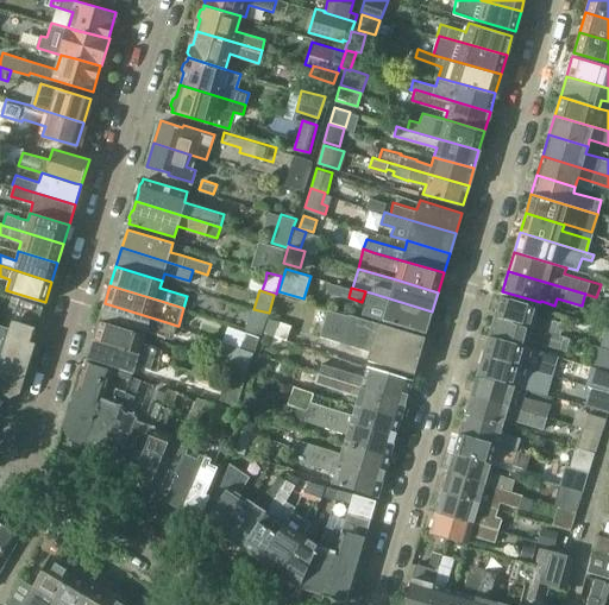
[(370,292),(368,304),(387,310),(384,319),(426,332),(432,312),(370,292)]
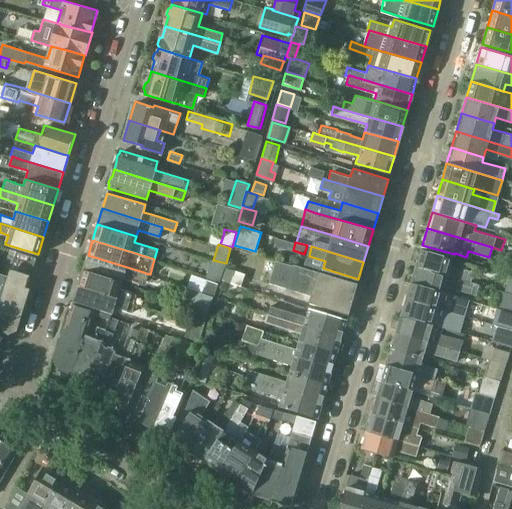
[(421,249),(416,266),(470,282),(470,281),(473,271),(467,270),(450,265),(452,258),(421,249)]
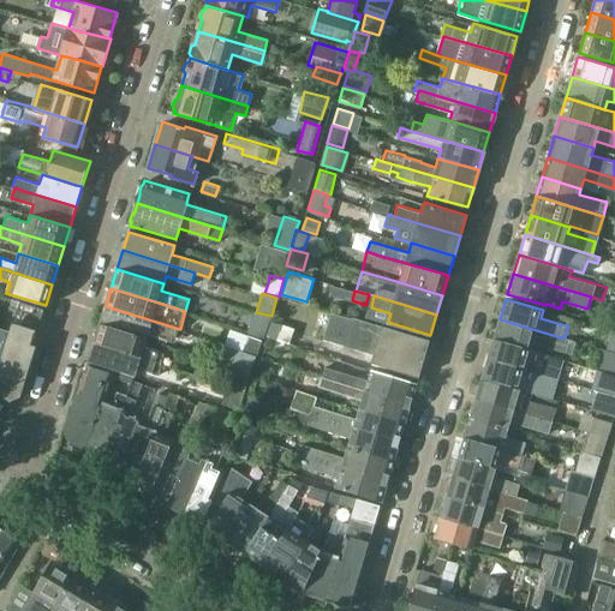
[(17,309),(0,366),(0,390),(11,399),(18,395),(45,307),(19,300),(17,307),(17,309)]
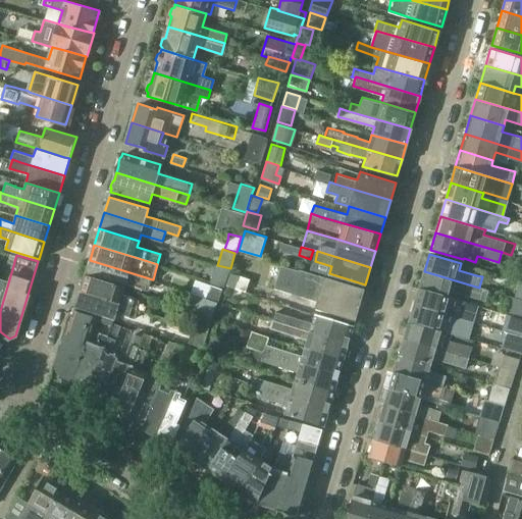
[(0,278),(0,311),(14,262),(14,261),(8,260),(5,268),(6,268),(3,280),(0,278)]
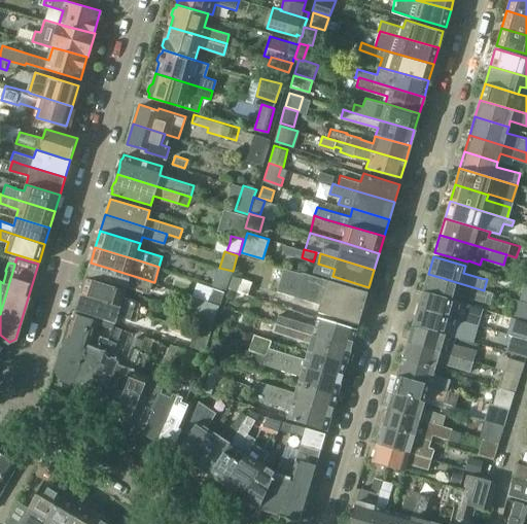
[(91,263),(85,277),(126,289),(128,286),(144,291),(147,280),(91,263)]
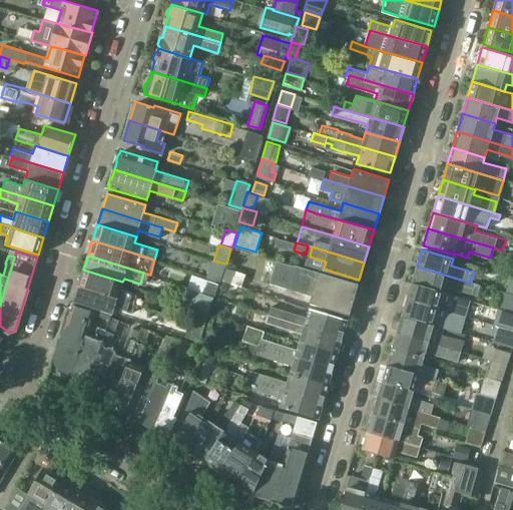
[(221,279),(225,267),(226,264),(213,261),(211,260),(206,277),(220,282),(221,279)]
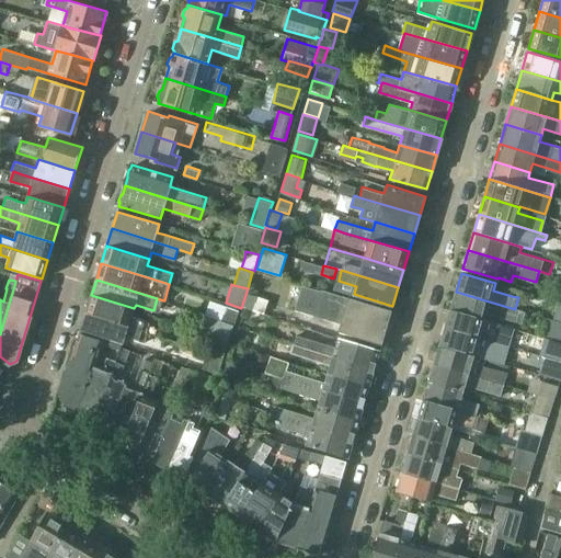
[(295,309),(342,323),(340,331),(381,343),(391,310),(301,284),(295,309)]
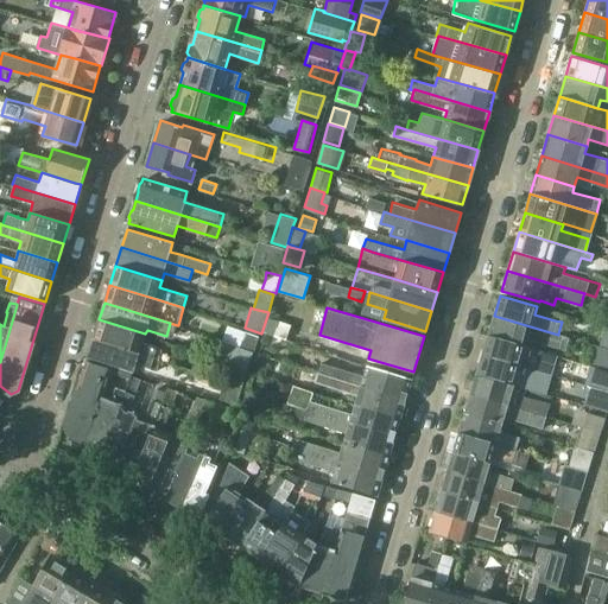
[(267,316),(263,330),(271,332),(271,335),(285,339),(290,322),(276,318),(267,316)]
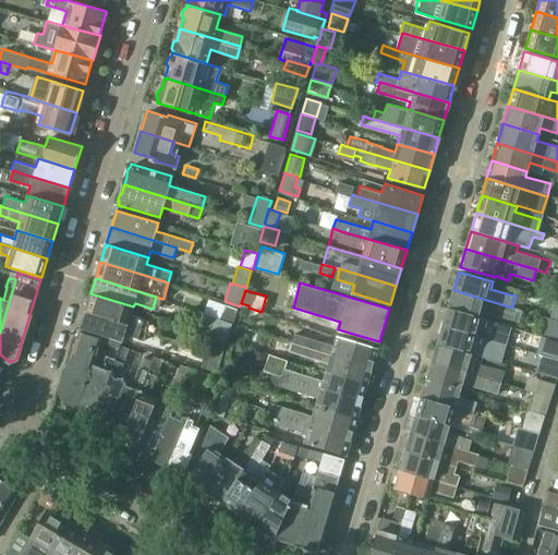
[(453,290),(448,308),(482,317),(483,316),(484,311),(485,310),(519,321),(522,310),(512,306),(512,308),(453,290)]
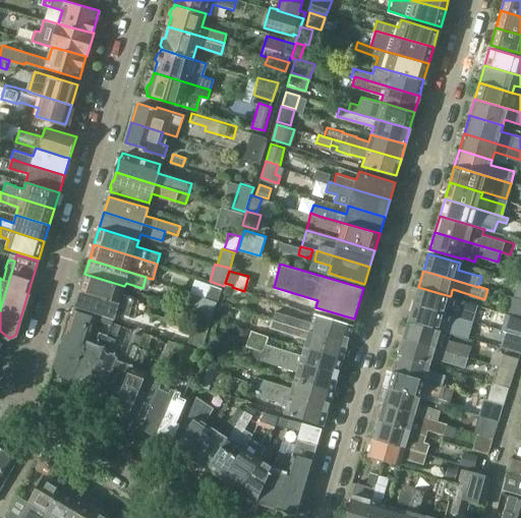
[(84,274),(79,290),(135,307),(135,306),(138,298),(122,293),(124,286),(84,274)]
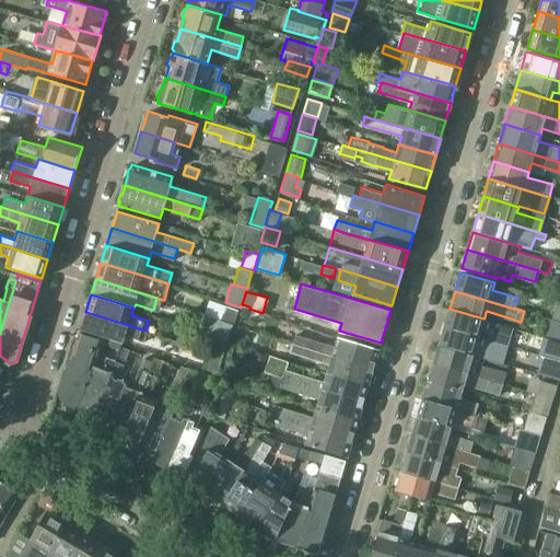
[(225,304),(221,316),(234,321),(238,309),(225,304)]
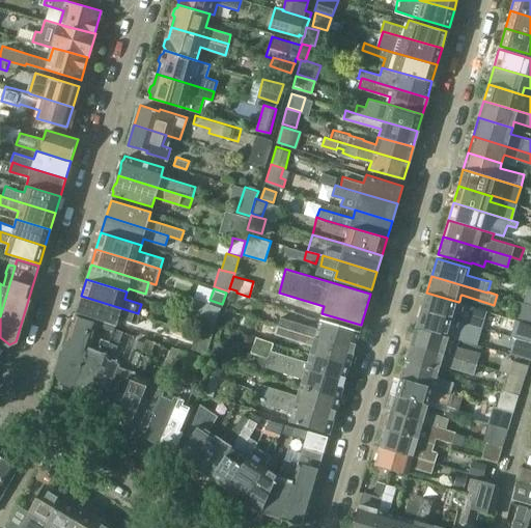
[(426,293),(421,310),(481,328),(486,309),(459,301),(458,302),(426,293)]
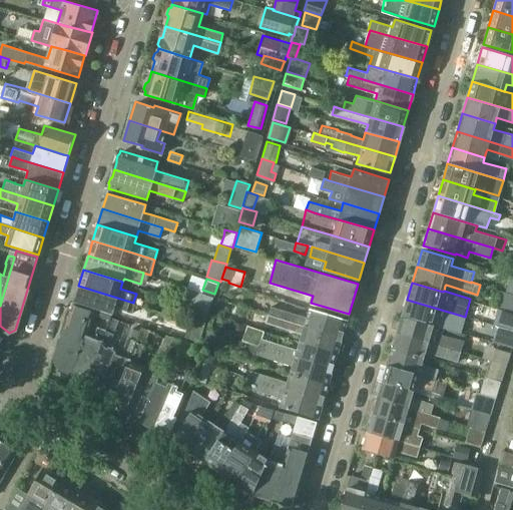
[(74,302),(73,303),(95,309),(97,309),(105,312),(112,314),(114,307),(127,311),(131,312),(134,303),(133,302),(133,303),(78,286),(74,302)]
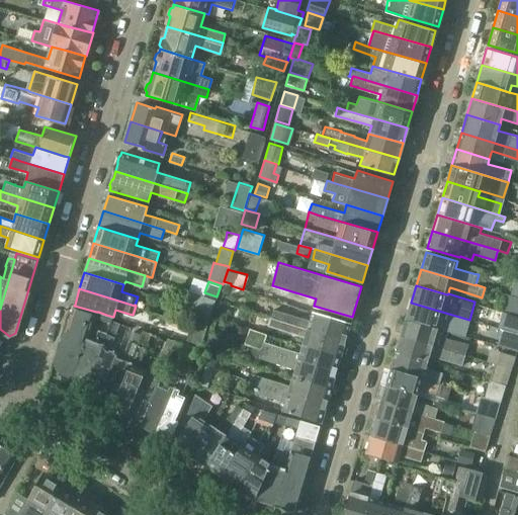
[(217,296),(204,292),(204,294),(197,292),(191,307),(197,309),(211,313),(217,296)]
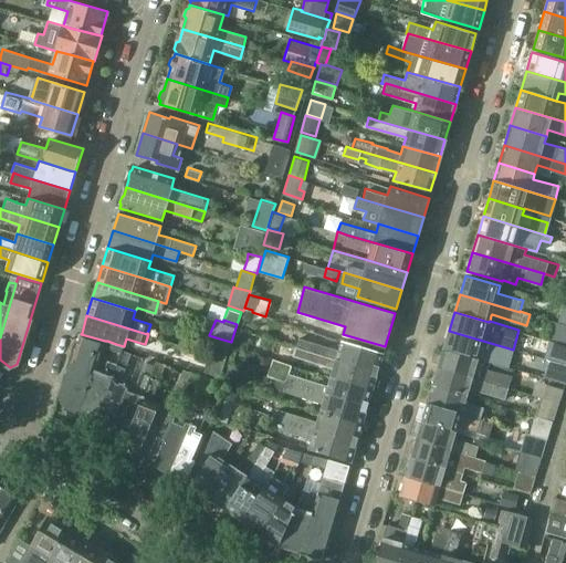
[(565,325),(558,323),(558,321),(553,320),(547,339),(551,340),(565,344),(565,325)]
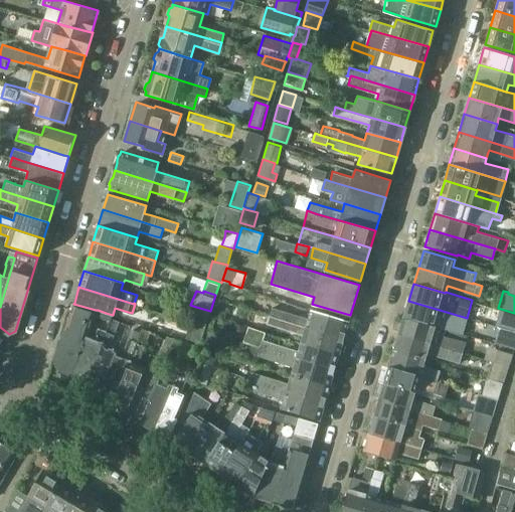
[(408,301),(403,318),(445,330),(446,329),(462,334),(467,318),(408,301)]
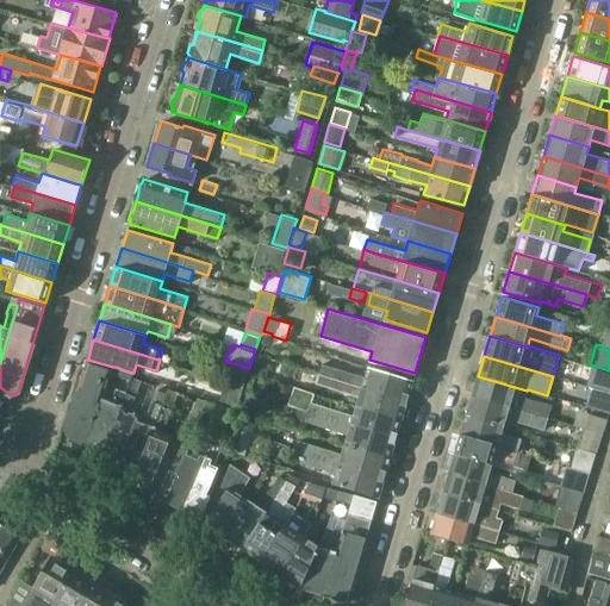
[(87,360),(67,426),(68,433),(85,444),(103,400),(101,399),(112,372),(113,367),(87,360)]
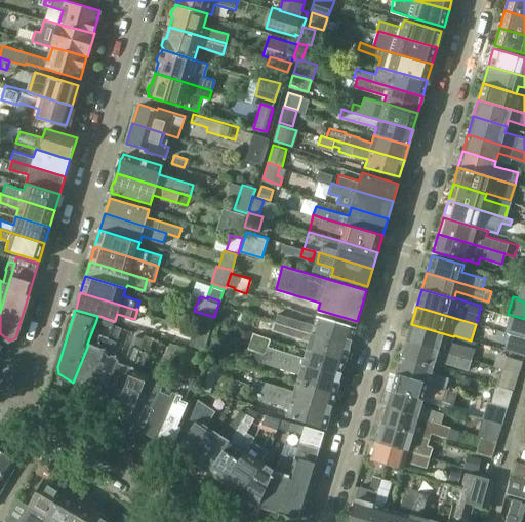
[(219,320),(229,323),(232,314),(223,311),(219,320)]
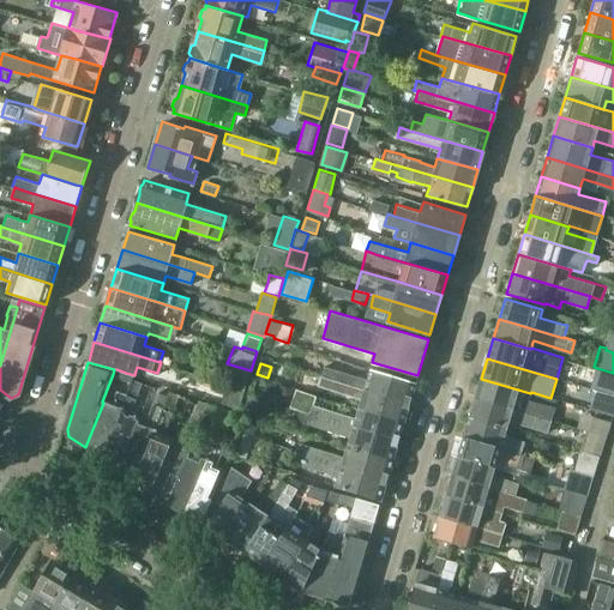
[(234,366),(229,384),(245,388),(251,370),(234,366)]
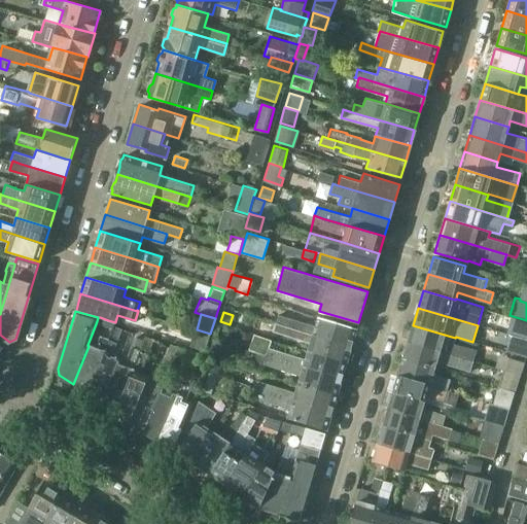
[(278,315),(275,322),(352,346),(357,328),(318,317),(315,326),(305,323),(278,315)]
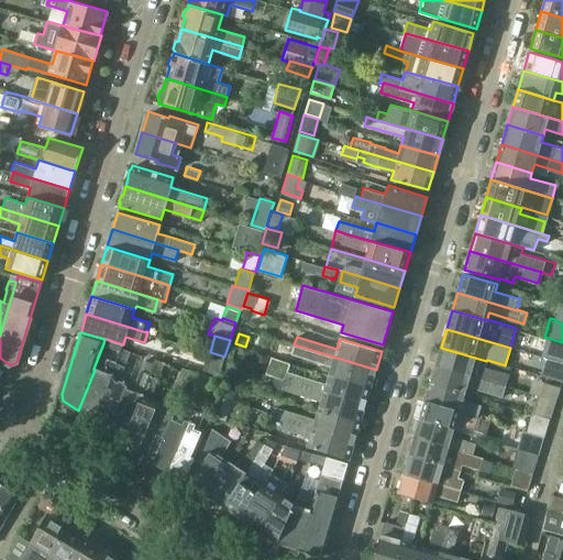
[(562,361),(562,342),(548,338),(542,355),(544,357),(562,361)]
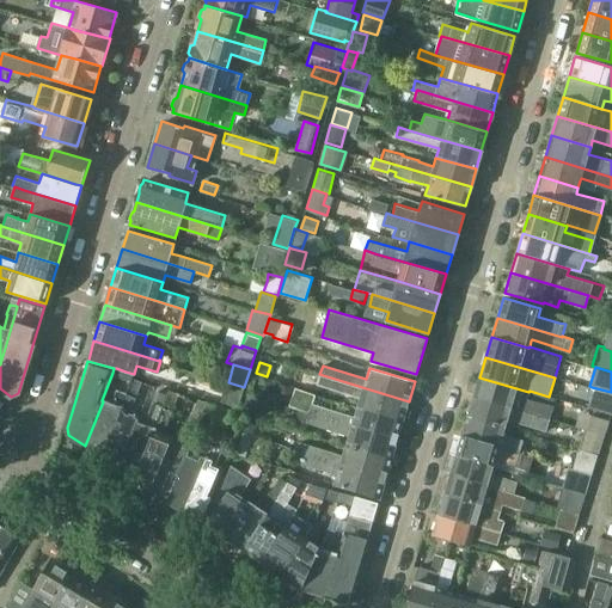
[(114,368),(112,373),(123,378),(126,372),(116,368),(114,368)]
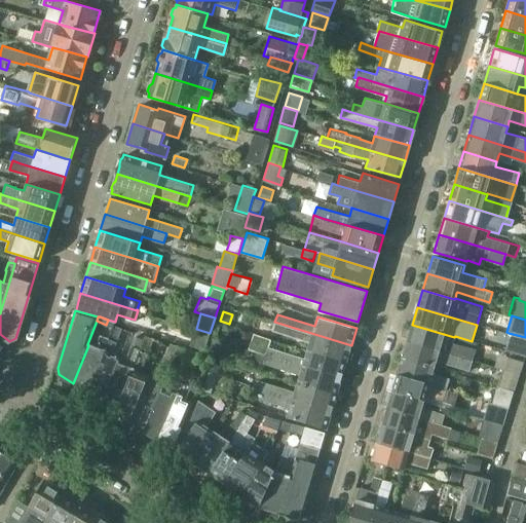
[(274,322),(272,331),(299,339),(309,342),(307,350),(346,362),(351,345),(274,322)]
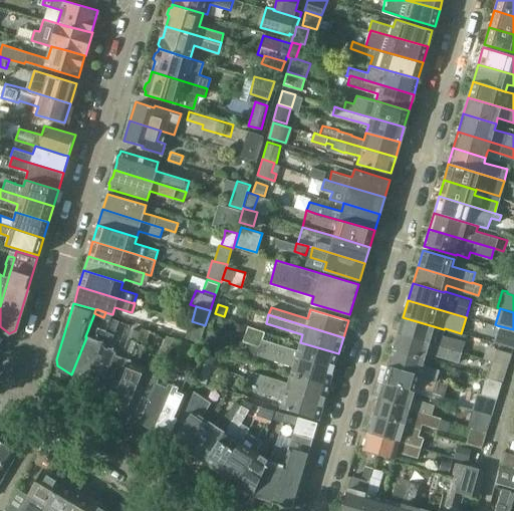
[(112,317),(107,329),(114,332),(119,320),(112,317)]
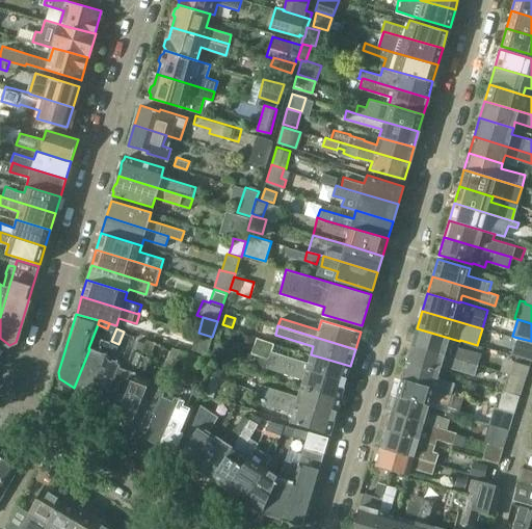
[(417,328),(411,346),(477,365),(480,353),(458,347),(459,341),(417,328)]
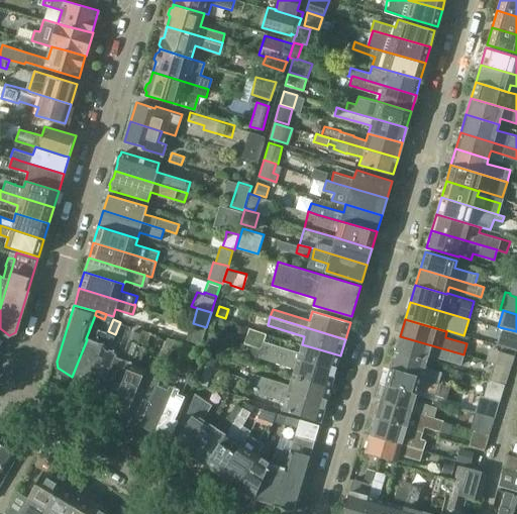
[(206,327),(193,323),(190,333),(203,336),(206,327)]
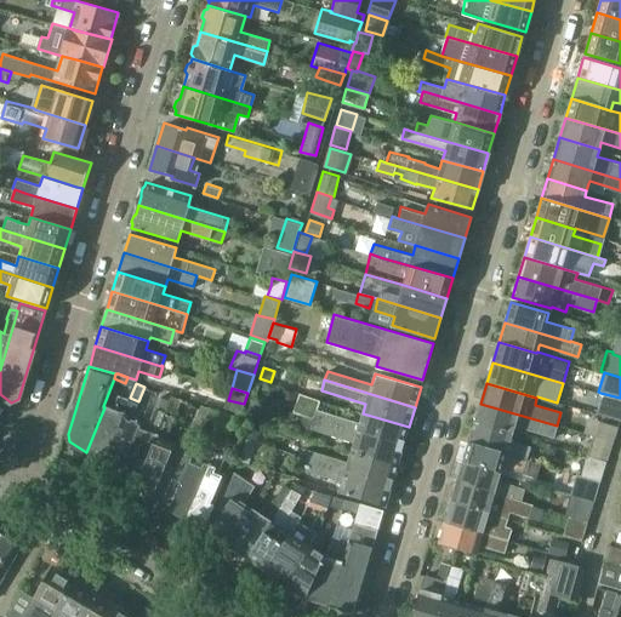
[(620,398),(603,393),(597,412),(620,420),(620,398)]
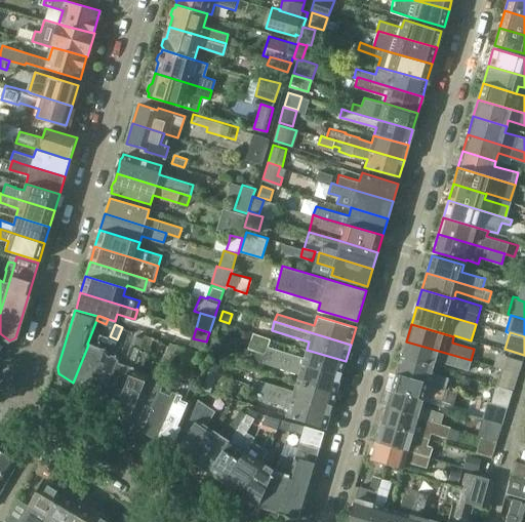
[(73,383),(87,392),(110,336),(99,333),(95,348),(88,345),(73,383)]
